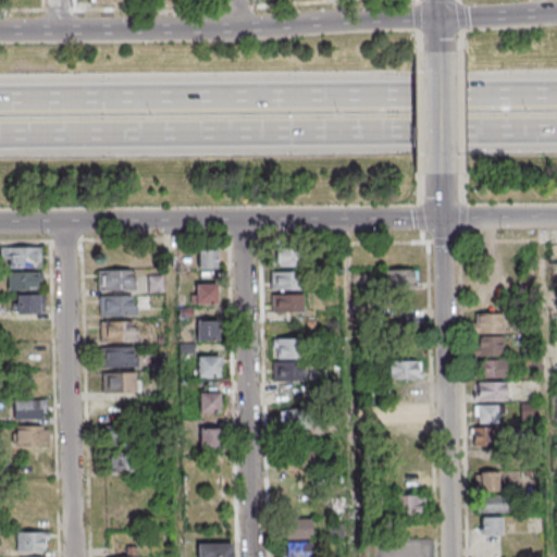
[(40,247),(0,247),(0,258),(8,258),(8,268),(40,268),(40,247)]
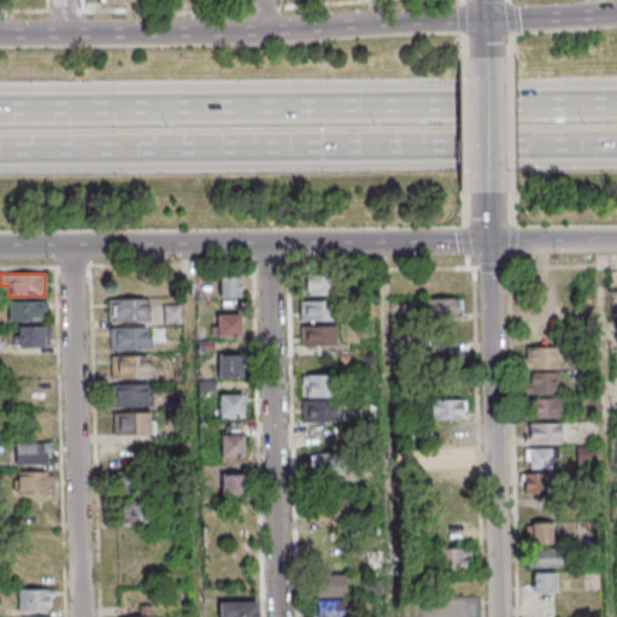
[(303,295),(335,295),(335,276),(303,276),(303,295)]
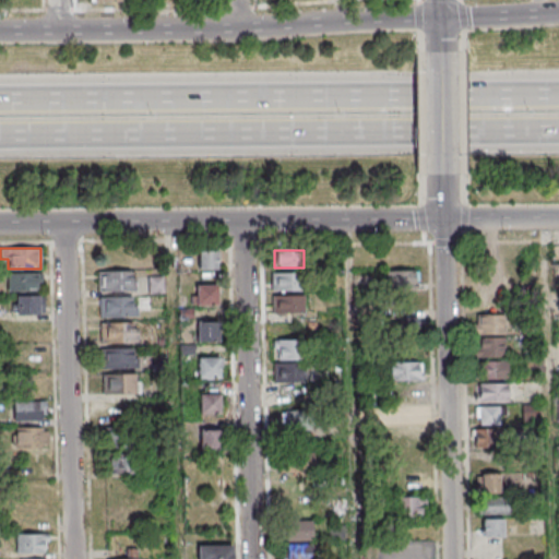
[(198,270),(217,270),(217,251),(198,252),(198,270)]
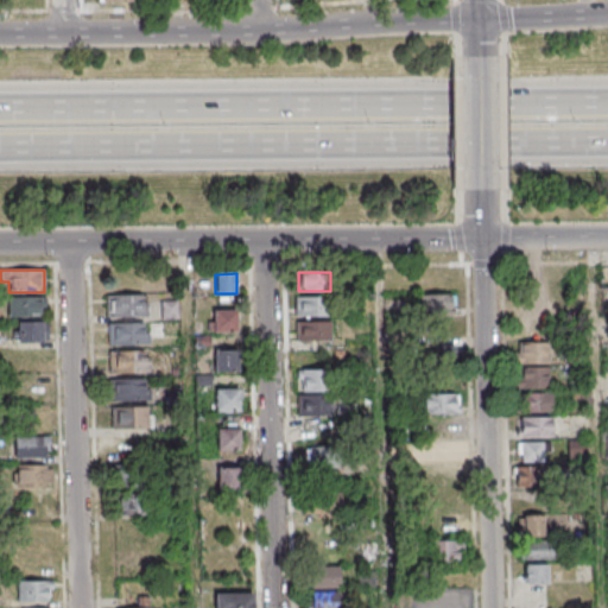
[(106,296),(106,317),(145,317),(145,296),(106,296)]
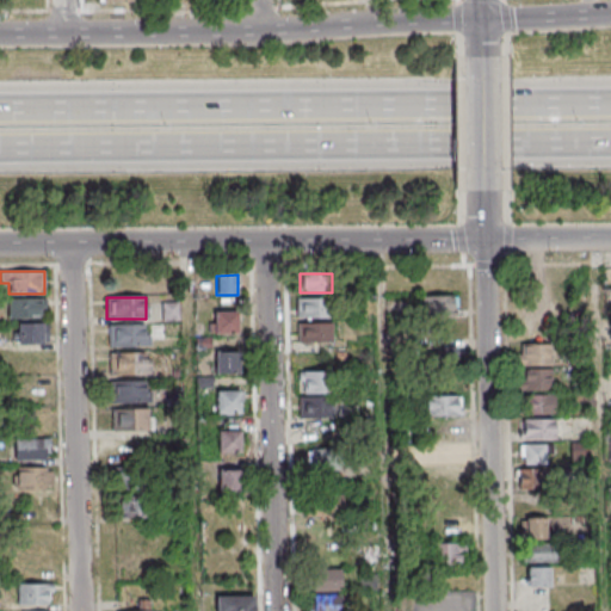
[(421,297),(421,319),(456,319),(456,297),(421,297)]
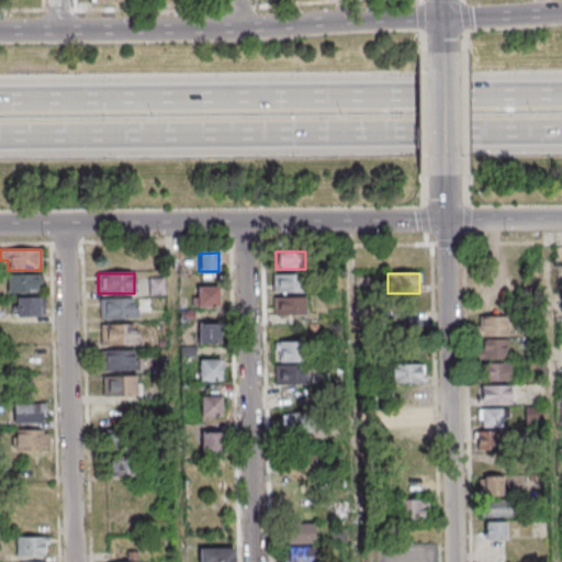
[(38,274),(8,274),(8,293),(38,293),(38,274)]
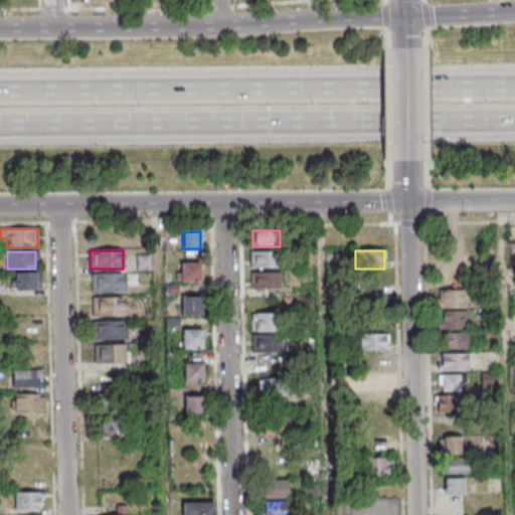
[(249,251),(249,268),(278,268),(278,251),(249,251)]
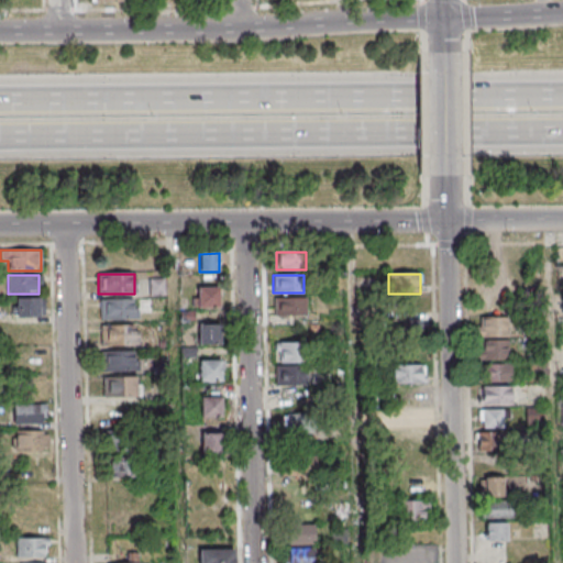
[(164,296),(164,279),(150,279),(150,296),(164,296)]
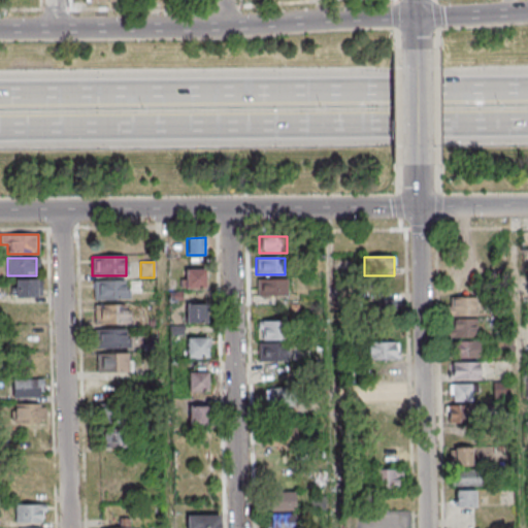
[(205,270),(183,270),(183,289),(205,289),(205,270)]
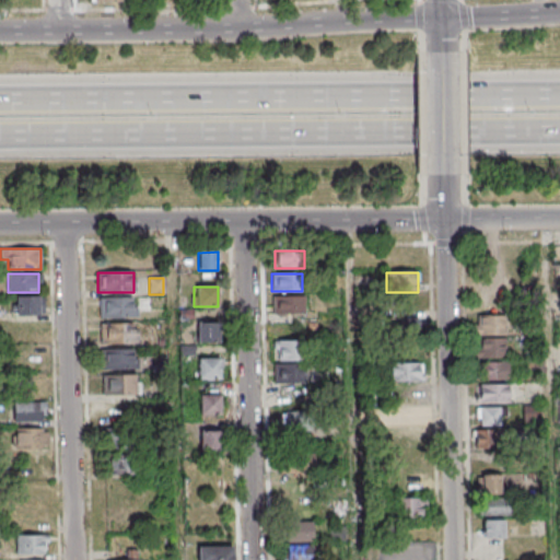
[(38,315),(38,295),(13,295),(13,315),(38,315)]
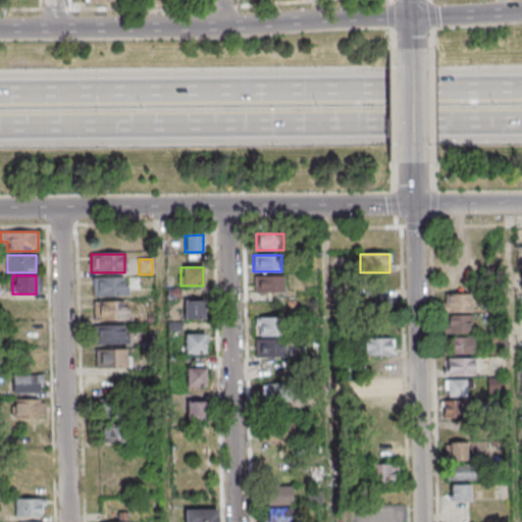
[(254,276),(254,293),(284,293),(284,276),(254,276)]
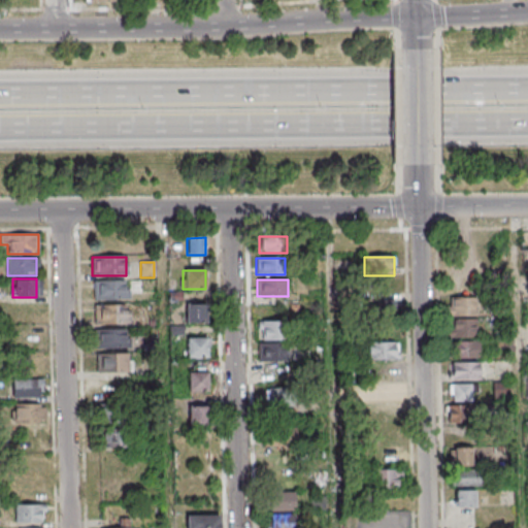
[(93,299),(128,299),(128,281),(93,281),(93,299)]
